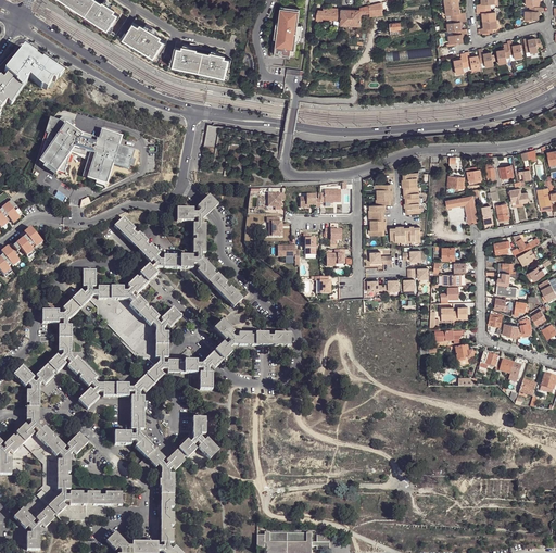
[(63,0),(101,25),(116,2),(112,0),(63,0)]
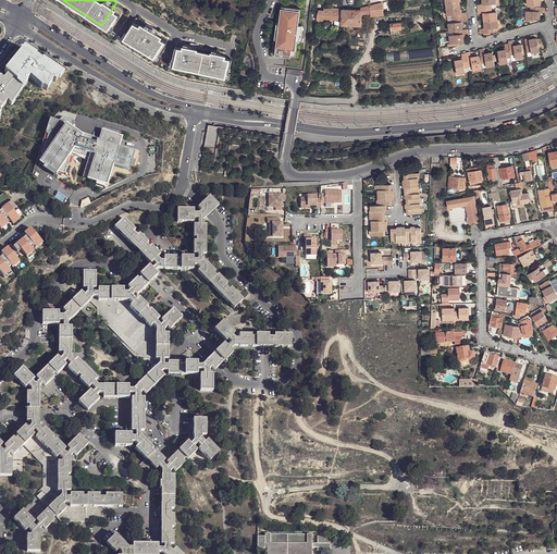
[(360,4),(360,7),(362,7),(362,11),(371,10),(371,13),(383,12),(383,8),(383,5),(381,0),(375,0),(360,4)]
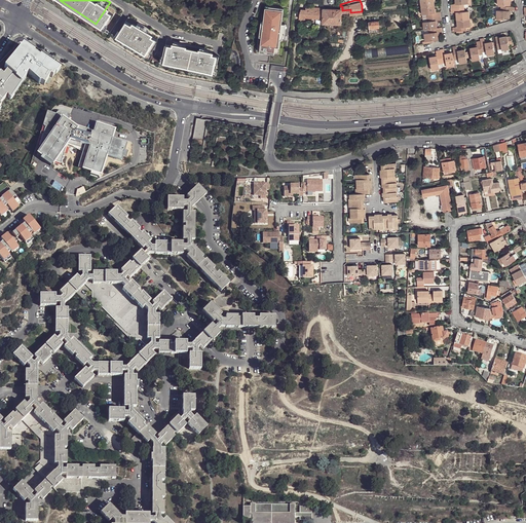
[(434,5),(433,1),(420,3),(421,10),(425,9),(426,14),(439,12),(439,8),(435,8),(435,5),(434,5)]
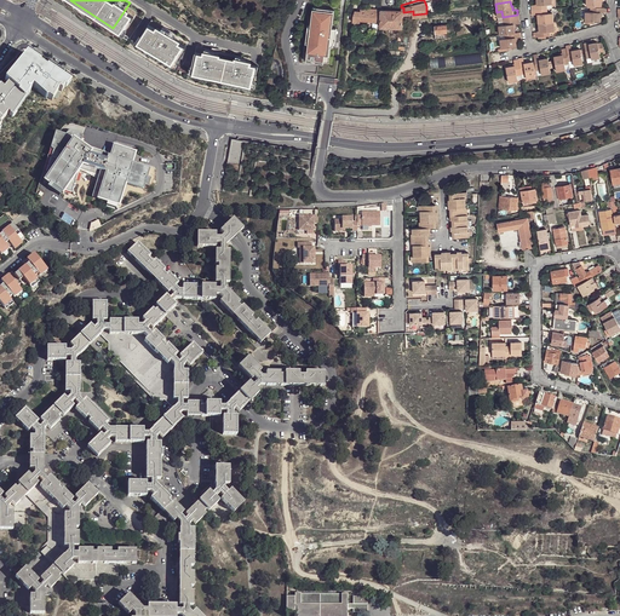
[(600,3),(589,3),(589,7),(585,7),(584,16),(592,16),(598,16),(598,12),(601,12),(601,7),(606,7),(606,4),(600,3)]
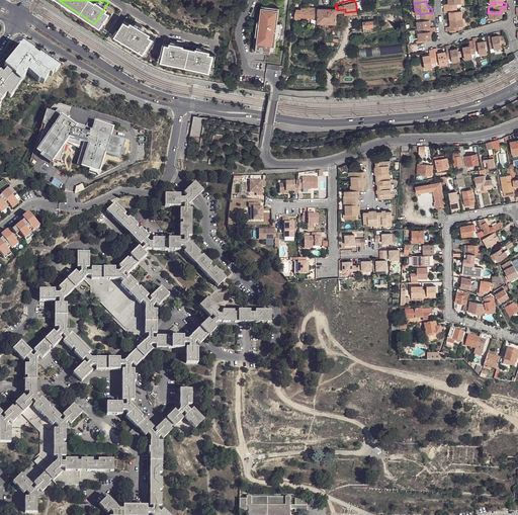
[(253,49),(278,51),(282,5),(271,4),(265,4),(257,3),(253,49)]
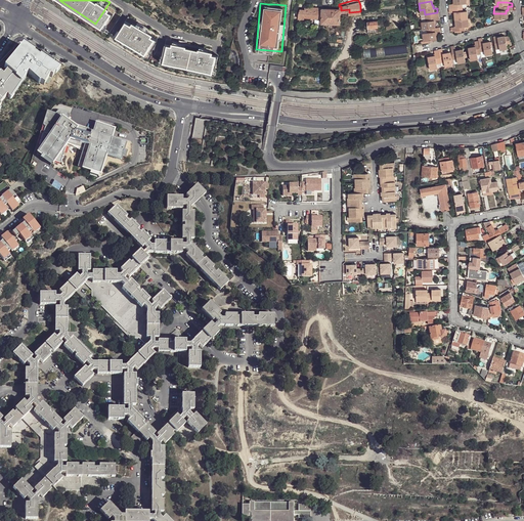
[(341,6),(339,6),(322,5),(322,4),(304,4),(303,6),(299,6),(298,11),(297,15),(303,15),(303,14),(322,15),(321,19),(340,20),(341,10),(341,6)]
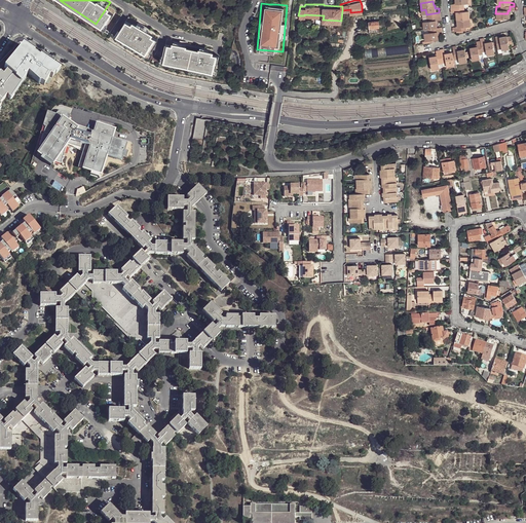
[(468,15),(467,8),(463,8),(463,4),(450,5),(450,9),(454,9),(454,12),(455,12),(456,16),(457,16),(468,15)]
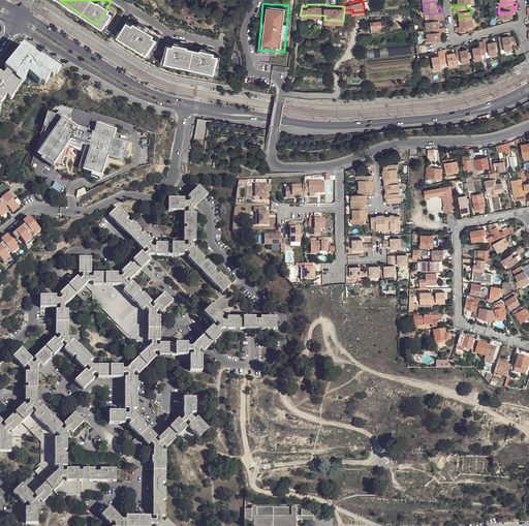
[(441,17),(441,12),(429,14),(429,18),(425,19),(426,26),(430,25),(438,24),(438,21),(439,21),(438,17),(441,17)]
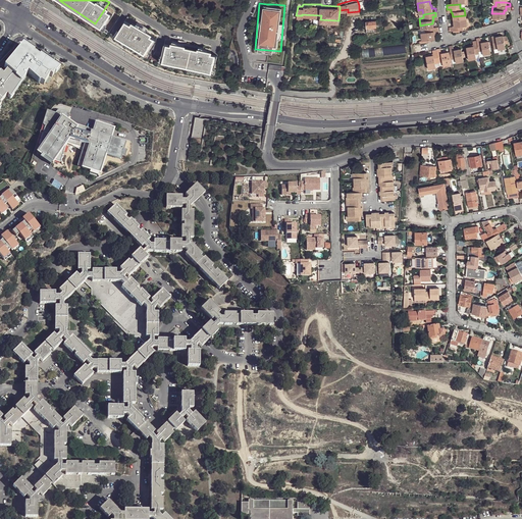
[(450,28),(462,28),(462,23),(466,23),(466,15),(465,15),(454,16),(454,20),(453,20),(453,24),(449,24),(450,28)]
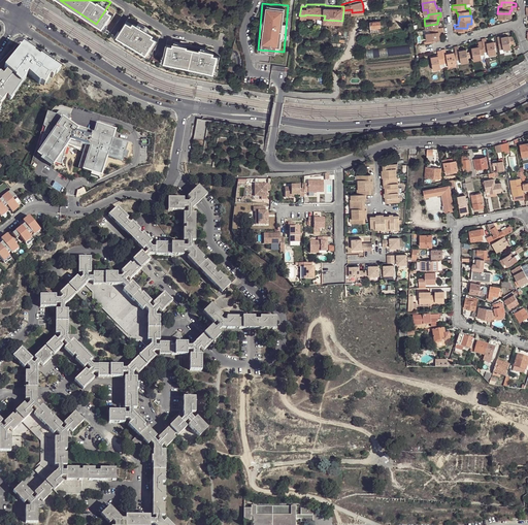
[(132,21),(127,18),(117,33),(147,54),(158,37),(153,34),(154,32),(133,19),(132,21)]
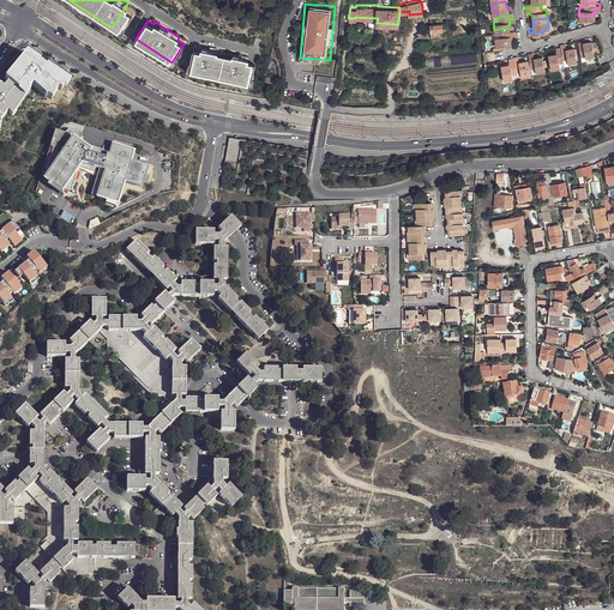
[(515,28),(509,28),(499,29),(500,34),(494,35),(495,44),(510,42),(510,37),(511,37),(511,32),(515,32),(515,28)]
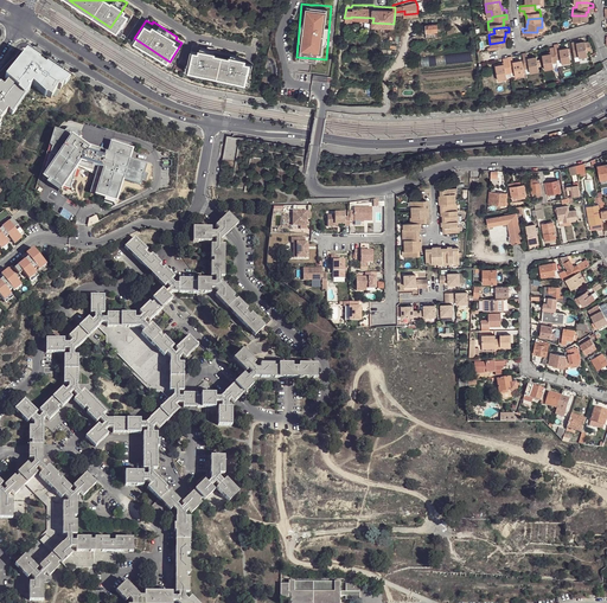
[(579,37),(570,38),(574,52),(577,52),(577,53),(587,52),(586,49),(590,47),(588,38),(583,39),(583,38),(579,38),(579,37)]
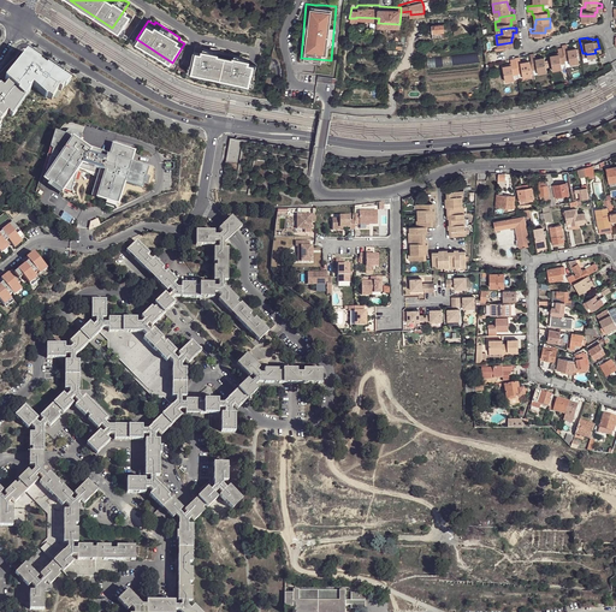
[(561,42),(561,45),(564,57),(568,55),(569,61),(579,59),(575,45),(570,46),(570,43),(566,45),(564,41),(561,42)]
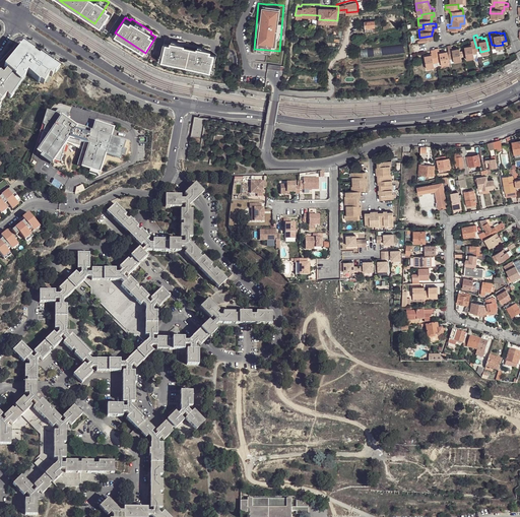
[(476,48),(473,38),(470,38),(470,42),(467,43),(467,44),(464,44),(466,56),(473,55),(472,51),(476,50),(476,48)]
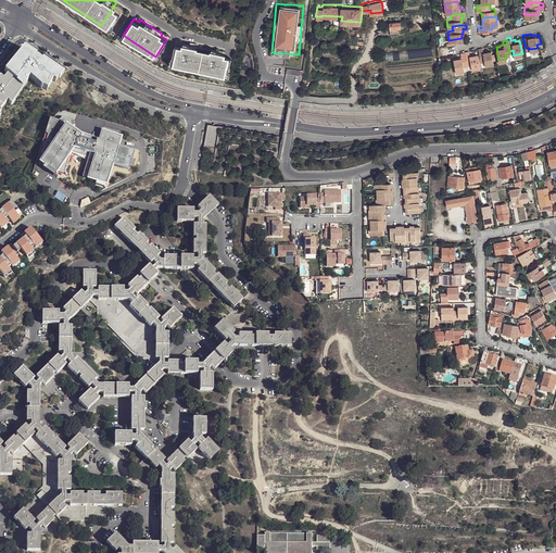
[(181,46),(175,45),(171,63),(227,76),(231,57),(225,55),(226,53),(210,49),(210,51),(198,48),(198,47),(181,44),(181,46)]
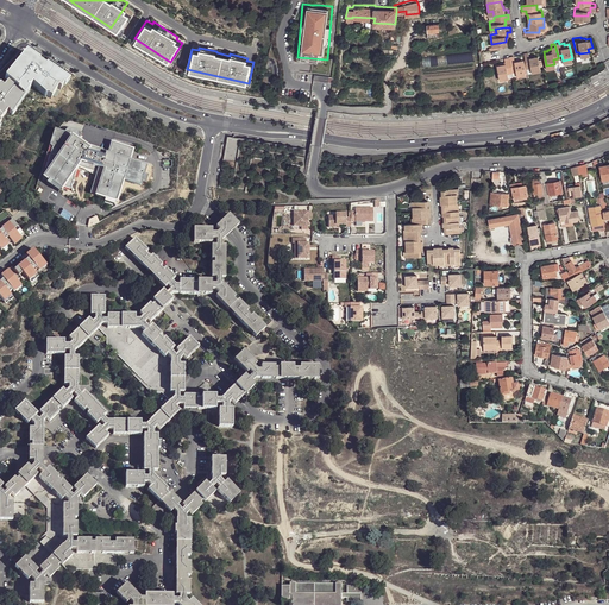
[(39,58),(25,50),(5,75),(8,79),(18,87),(17,88),(24,94),(30,87),(29,86),(31,82),(45,94),(46,94),(51,96),(57,86),(60,87),(62,83),(64,84),(69,79),(46,63),(45,64),(38,60),(39,58)]
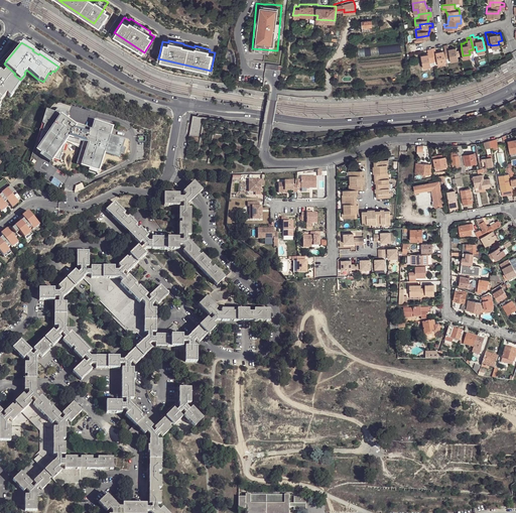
[(401,49),(400,42),(358,47),(359,54),(401,49)]
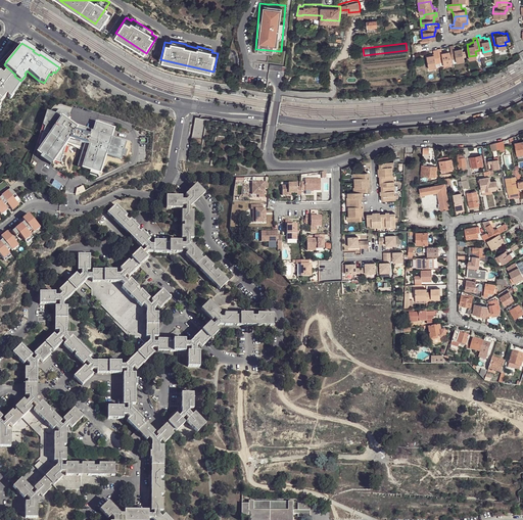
[(449,48),(452,56),(455,55),(456,59),(464,58),(462,45),(457,46),(457,45),(454,46),(453,43),(448,43),(449,48)]
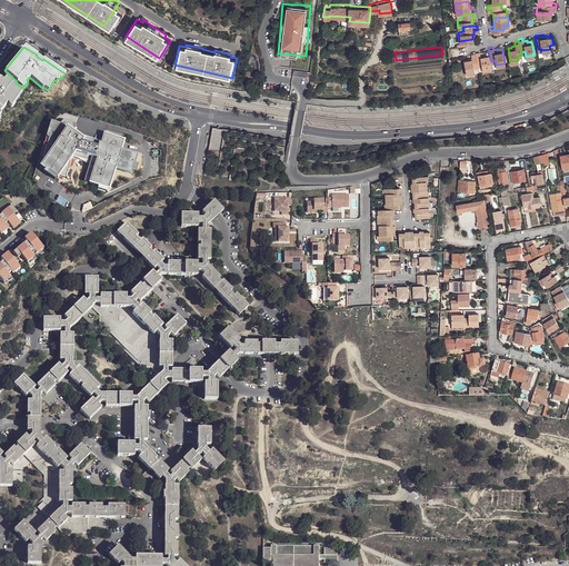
[(475,50),(475,51),(477,63),(481,62),(482,68),(490,67),(487,53),(483,53),(483,52),(479,53),(479,50),(475,50)]
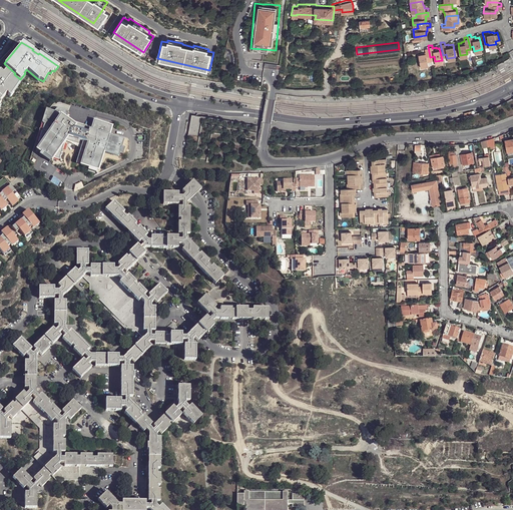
[(430,57),(428,46),(424,47),(425,50),(421,50),(421,52),(418,53),(420,65),(427,63),(427,59),(430,58),(430,57)]
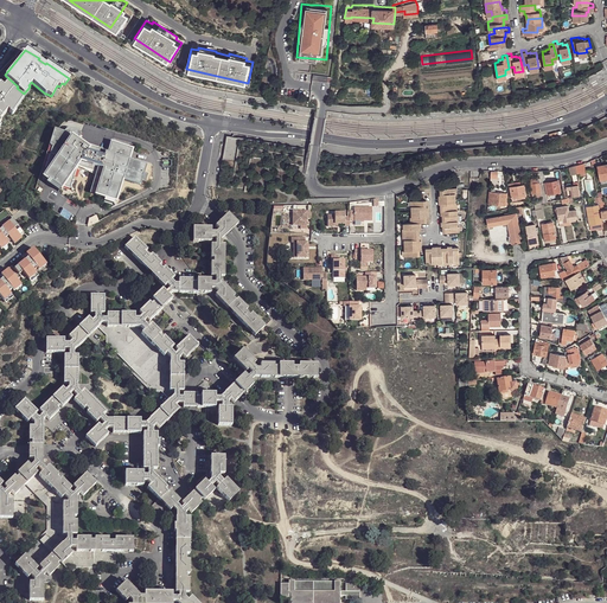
[(433,66),(433,70),(425,70),(426,78),(445,76),(445,70),(438,70),(438,65),(433,66)]
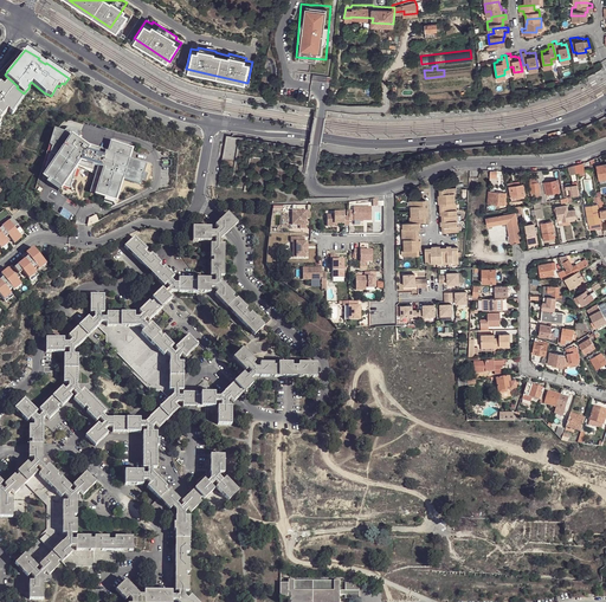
[(2,85),(0,83),(0,116),(6,109),(11,112),(24,94),(17,88),(18,86),(8,78),(2,85)]
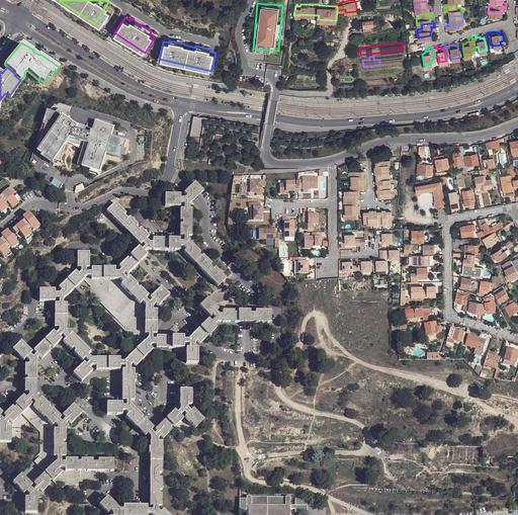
[(59,108),(48,105),(44,119),(47,120),(37,148),(41,151),(39,153),(41,155),(44,153),(51,160),(55,156),(61,158),(67,139),(75,142),(76,138),(80,139),(78,143),(83,144),(84,142),(89,144),(83,164),(91,167),(99,169),(105,151),(106,149),(103,148),(105,140),(109,141),(110,135),(113,125),(96,120),(93,129),(67,119),(70,110),(61,107),(59,108)]
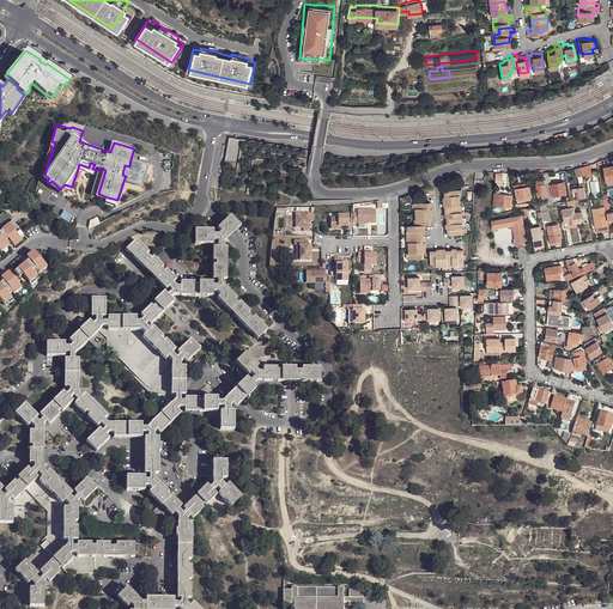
[(228,156),(235,157),(235,147),(238,147),(238,135),(229,135),(228,156)]
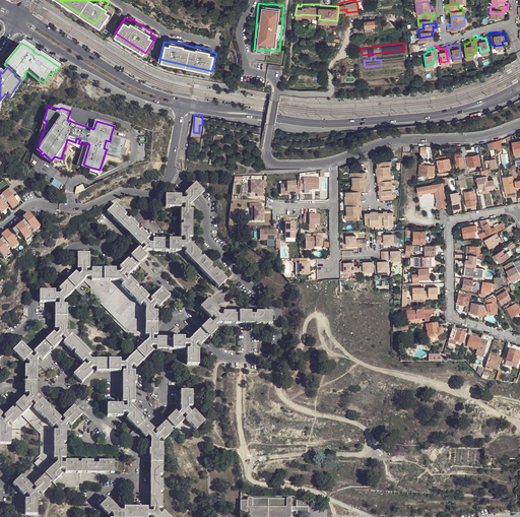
[(104,148),(107,149),(106,151),(120,156),(121,153),(123,146),(125,139),(111,135),(110,141),(106,140),(104,148)]
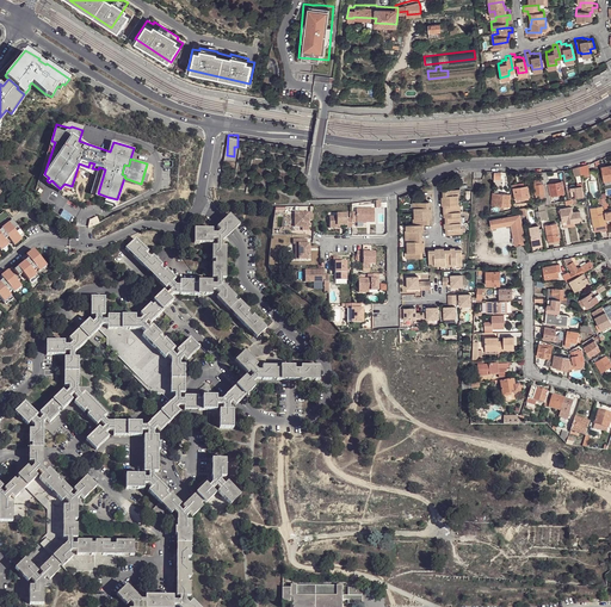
[(587,161),(580,162),(581,172),(584,171),(585,173),(590,172),(587,161)]
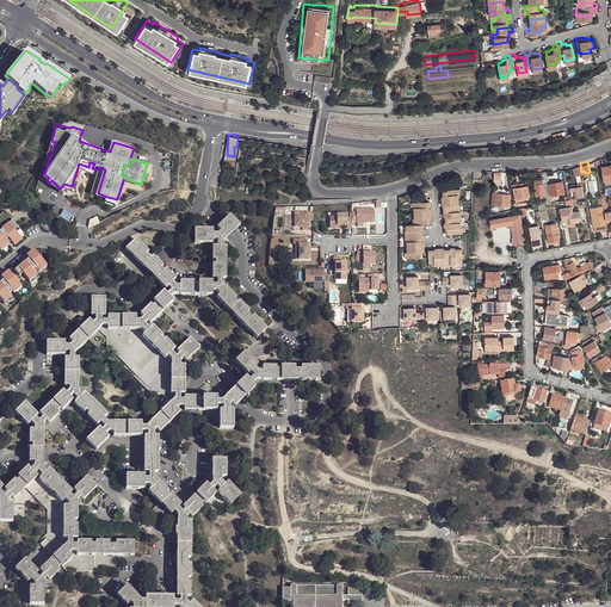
[(105,169),(99,167),(98,169),(92,192),(98,193),(105,169)]
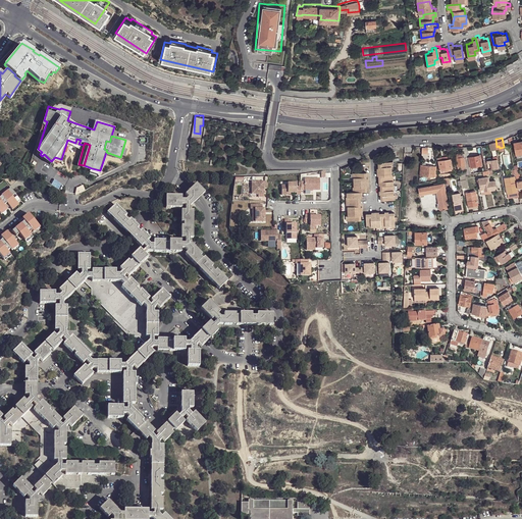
[(468,144),(462,144),(464,154),(466,167),(466,169),(467,171),(471,171),(468,152),(469,152),(468,144)]
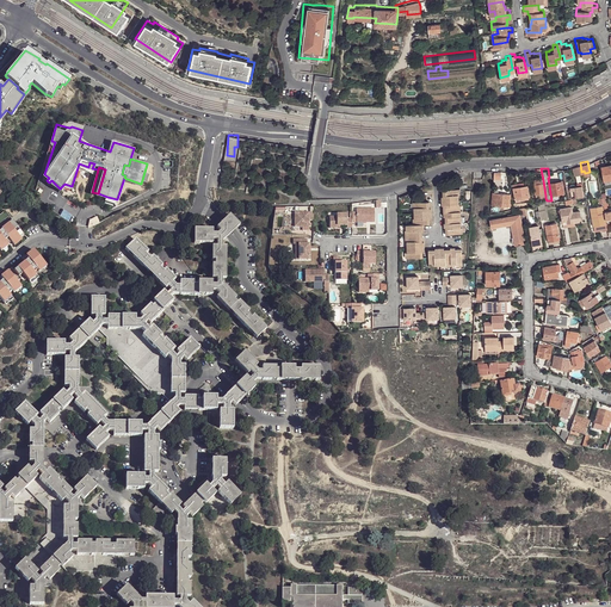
[(536,196),(545,196),(543,180),(542,180),(542,177),(535,177),(536,196)]
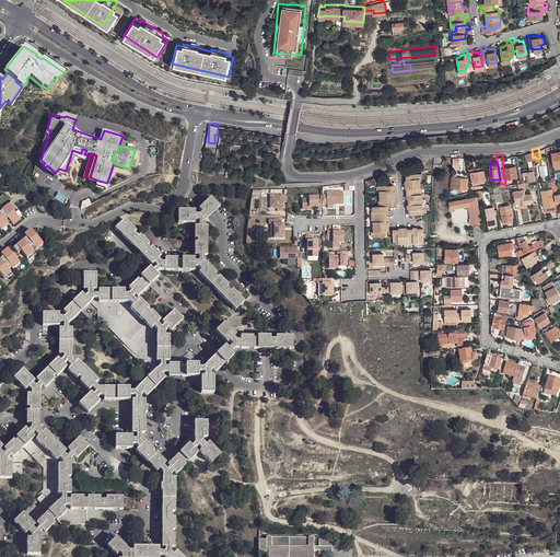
[(516,175),(515,164),(503,165),(505,176),(516,175)]
